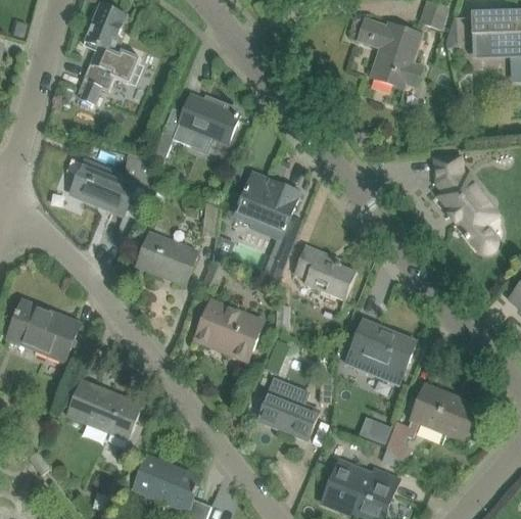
[(426,0),(419,21),(439,28),(446,6),(429,0),(426,0)]
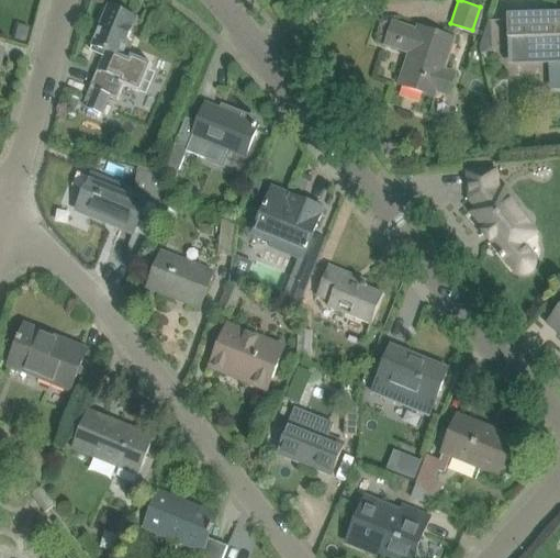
[(126,57),(123,55),(130,41),(125,38),(135,14),(122,10),(122,7),(114,3),(111,6),(108,3),(89,47),(102,53),(97,66),(99,67),(98,68),(96,67),(84,96),(88,97),(85,104),(99,110),(107,92),(113,95),(120,80),(138,88),(149,60),(129,52),(126,57)]
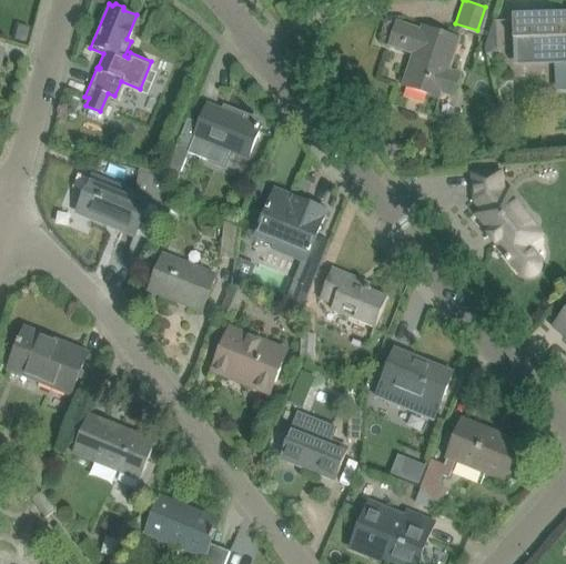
[(565,9),(552,10),(511,11),(511,17),(512,48),(512,56),(553,56),(553,61),(565,60),(565,9)]
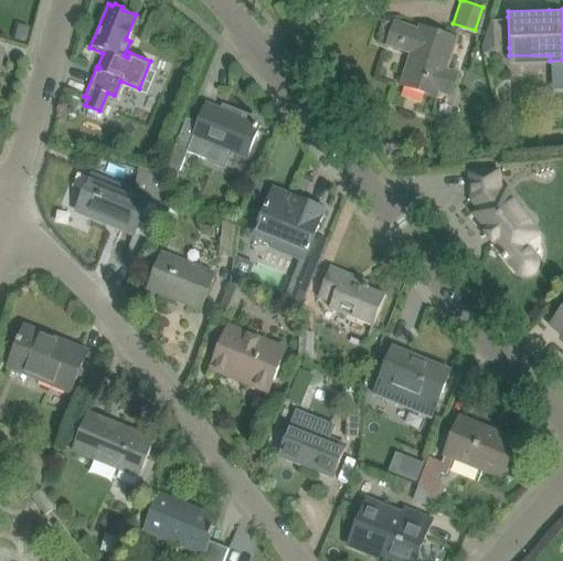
[(457,69),(445,65),(455,35),(418,23),(417,27),(393,19),(385,42),(386,42),(388,38),(413,46),(411,55),(409,54),(399,82),(435,94),(441,92),(448,94),(457,69)]
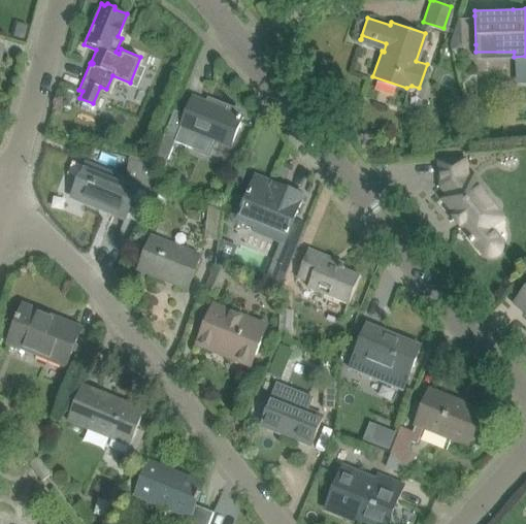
[(460,18),(451,48),(461,44),(460,18)]
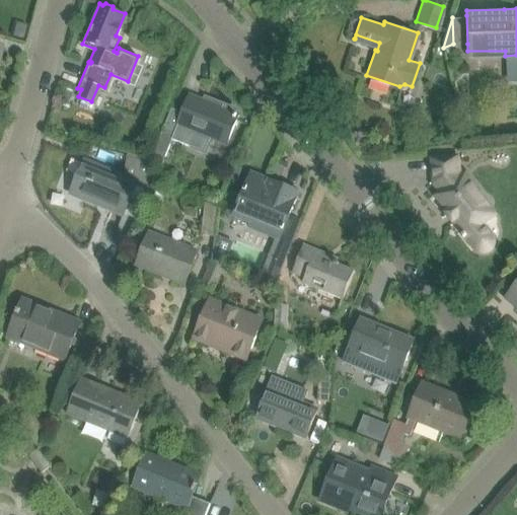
[(21,37),(25,22),(13,18),(9,32),(21,37)]
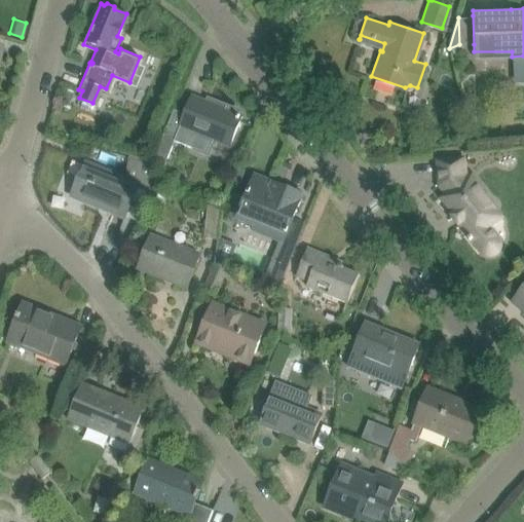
[(190,94),(183,111),(173,107),(151,161),(162,165),(173,139),(207,152),(212,137),(228,143),(240,114),(190,94)]
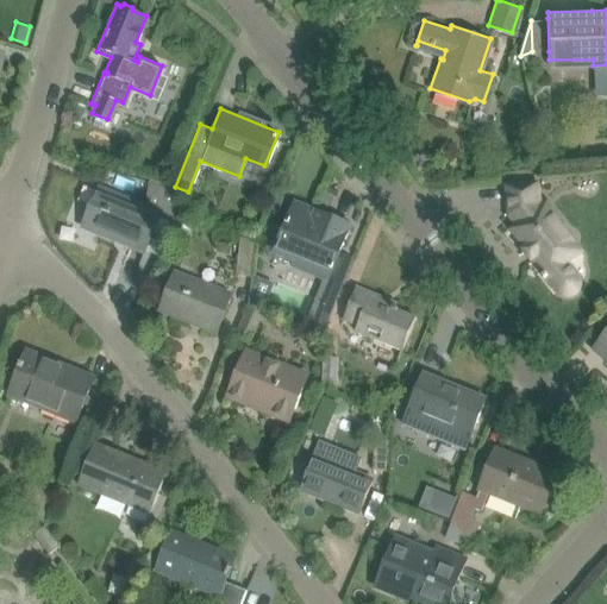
[(144,249),(158,214),(170,219),(177,201),(175,200),(177,188),(146,178),(143,205),(95,186),(80,222),(144,249)]
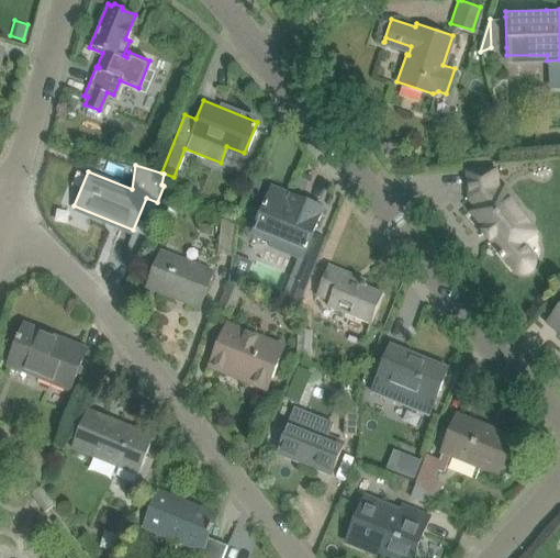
[(534,230),(514,204),(517,201),(506,188),(502,191),(499,187),(497,187),(495,185),(494,166),(465,169),(467,196),(474,205),(470,209),(490,234),(488,236),(500,252),(499,253),(501,256),(502,254),(512,266),(513,268),(515,269),(516,269),(517,270),(521,270),(523,270),(524,270),(526,269),(527,269),(529,268),(530,266),(532,265),(533,263),(533,261),(533,259),(533,258),(533,257),(533,256),(533,254),(532,253),(530,252),(522,240),(534,230)]
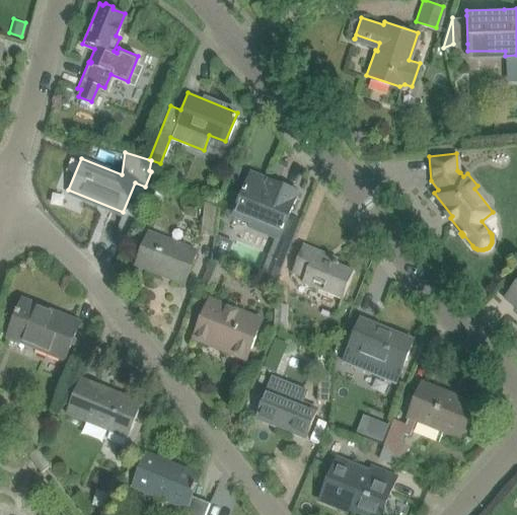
[(283,164),(272,159),(267,169),(278,174),(283,164)]
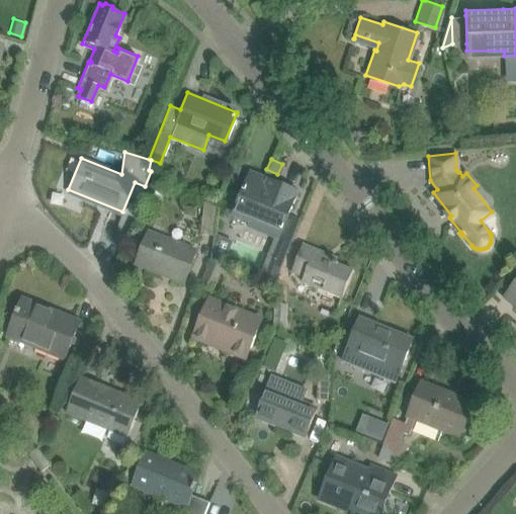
[(241,164),(234,161),(228,175),(236,177),(241,164)]
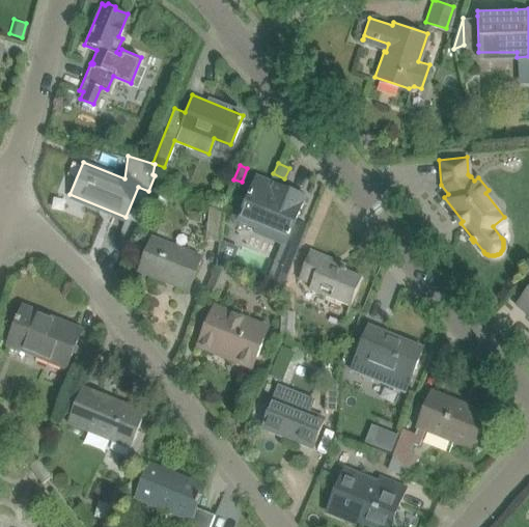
[(252,181),(238,218),(286,238),(304,194),(282,185),(280,192),(252,181)]
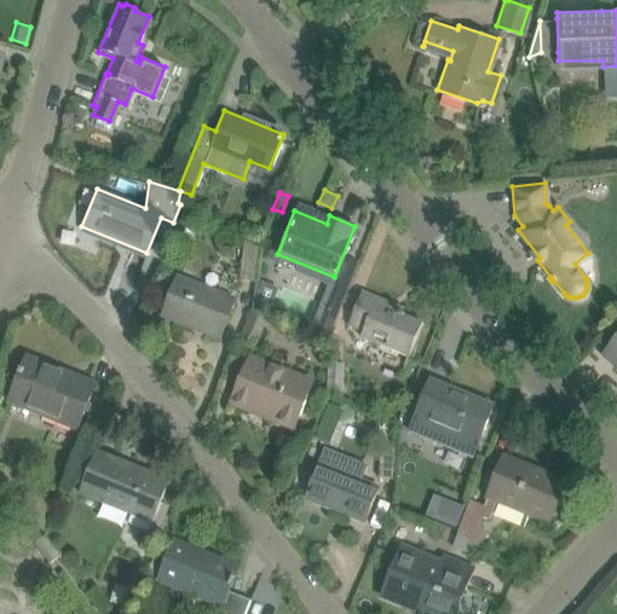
[(242,237),(238,277),(254,278),(258,243),(242,237)]
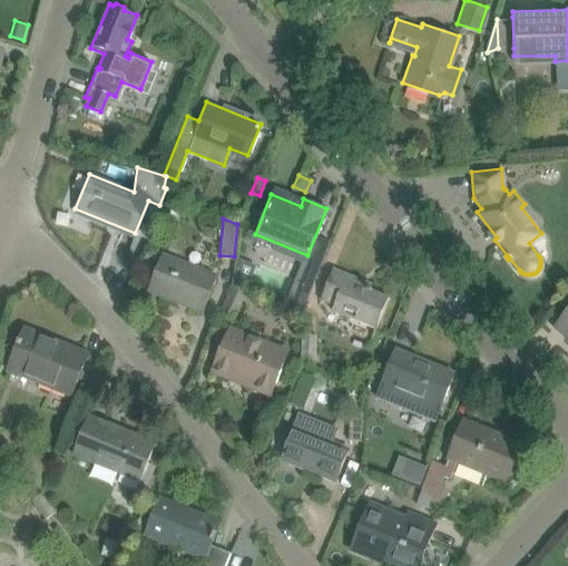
[(162,253),(148,286),(202,308),(215,274),(162,253)]
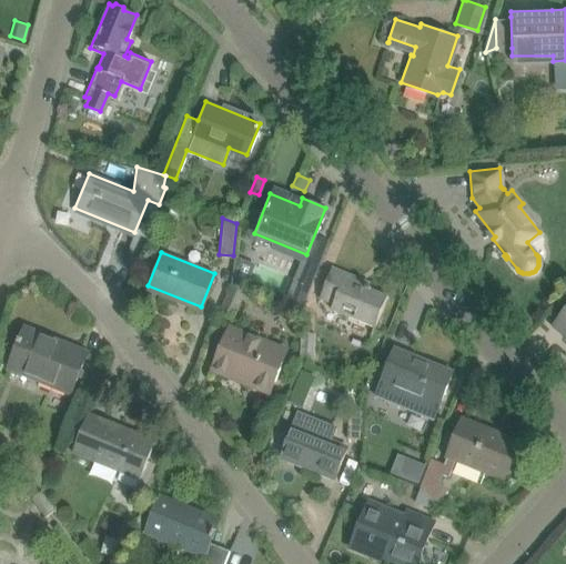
[(303,257),(293,283),(306,289),(316,263),(303,257)]
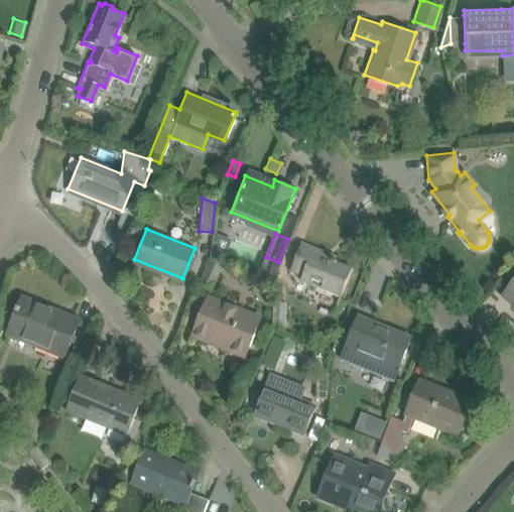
[(323,249),(300,240),(289,268),(301,273),(299,278),(339,294),(351,267),(335,260),(336,260),(332,258),(331,260),(319,256),(323,249)]
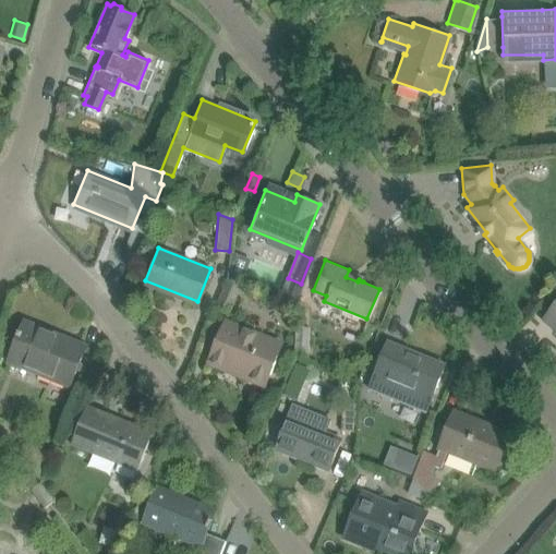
[(226,277),(214,306),(227,312),(239,282),(226,277)]
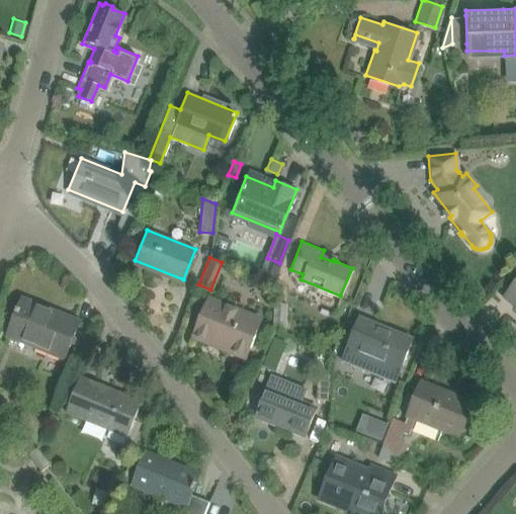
[(515,277),(504,291),(515,302),(515,277)]
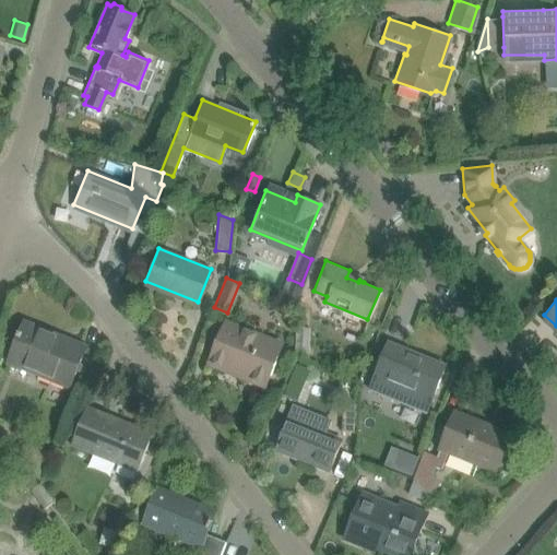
[(16,337),(7,361),(68,385),(84,344),(23,319),(19,331),(16,331),(15,335),(16,337)]
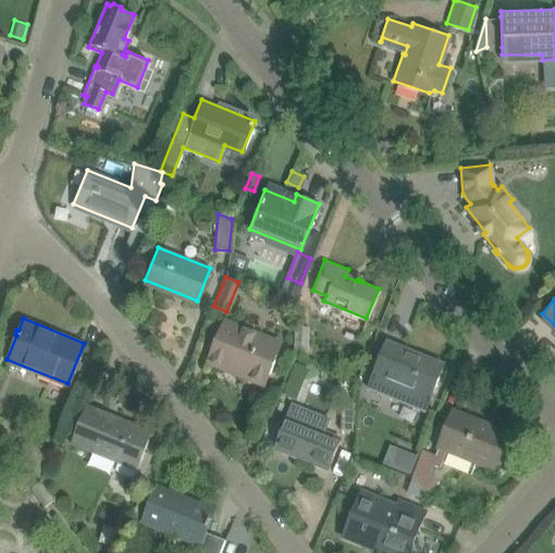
[(223,319),(207,359),(263,382),(280,342),(223,319)]
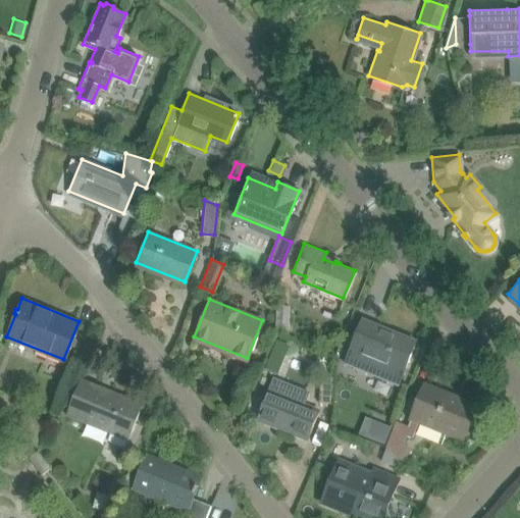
[(274,304),(273,331),(286,332),(288,304),(274,304)]
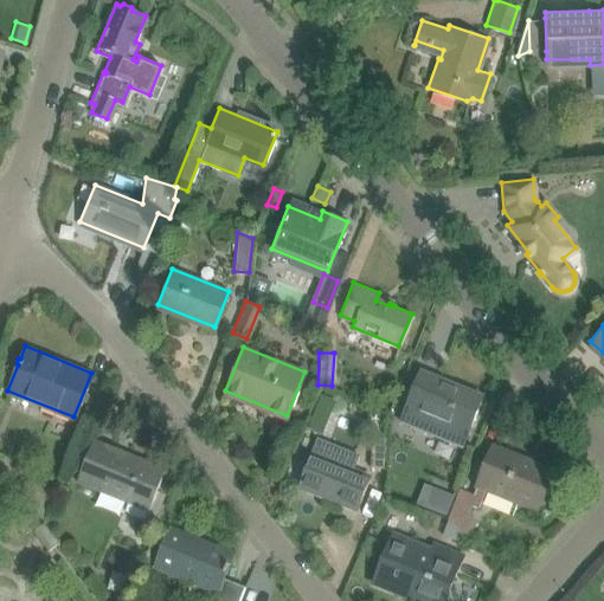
[(481,394),(419,369),(398,420),(460,446),(481,394)]
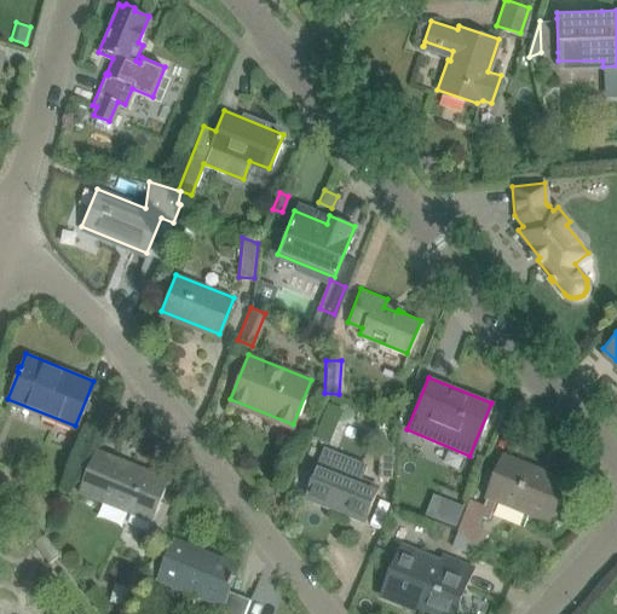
[(378,445),(376,475),(392,476),(395,445),(378,445)]
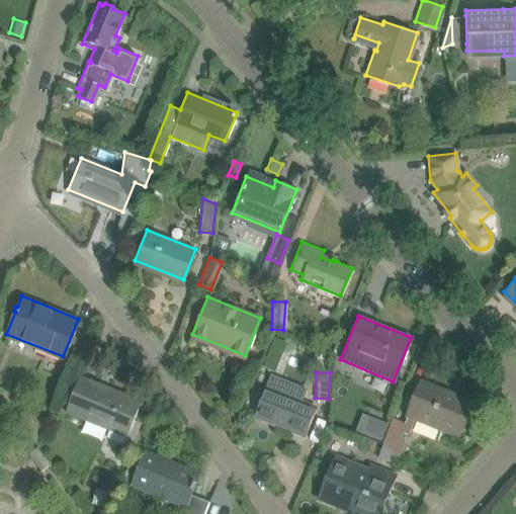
[(266,386),(254,415),(304,434),(315,406),(302,401),(307,388),(271,373),(266,386)]
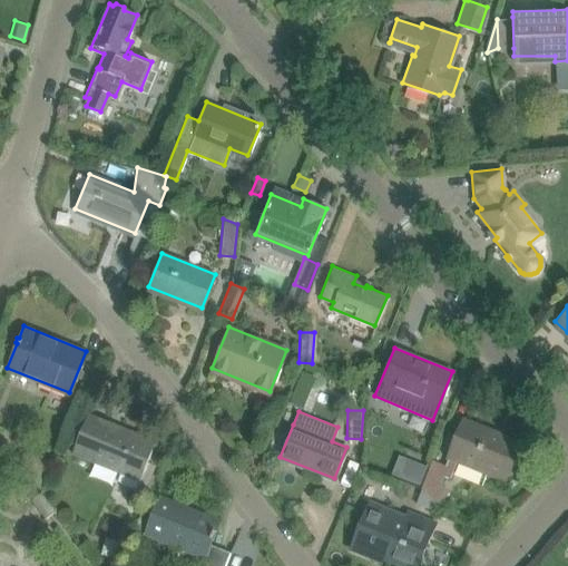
[(154,439),(88,412),(72,452),(138,479),(154,439)]
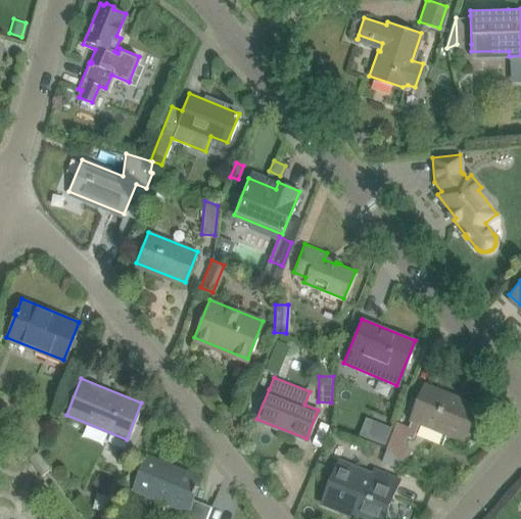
[(477,405),(424,383),(410,418),(408,424),(395,420),(385,444),(385,445),(401,460),(411,450),(401,441),(405,434),(411,436),(417,421),(463,439),(477,405)]
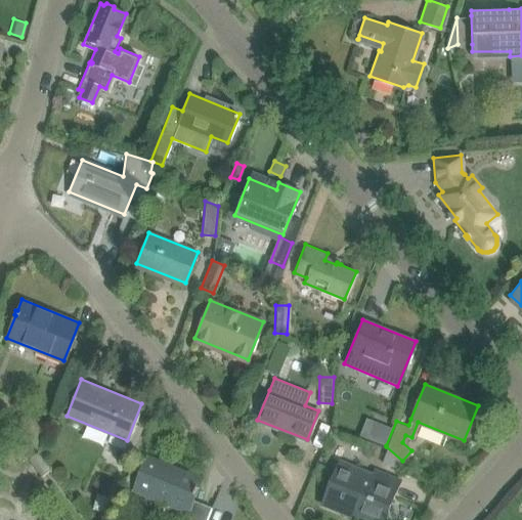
[(386,445),(393,428),(380,422),(373,439),(386,445)]
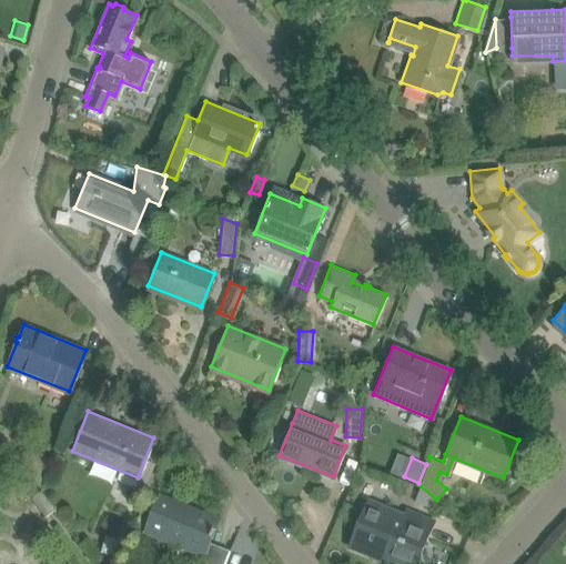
[(54,506),(41,489),(40,487),(30,496),(43,515),(54,506)]
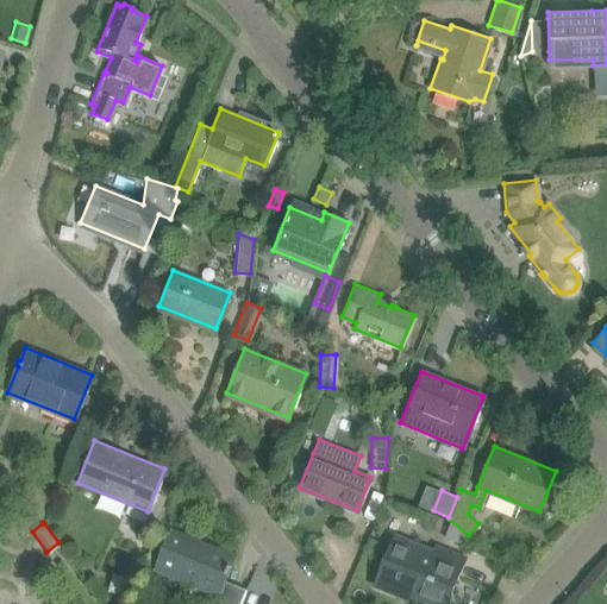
[(170,530),(156,567),(217,590),(214,598),(220,601),(218,603),(238,603),(244,587),(223,579),(225,574),(226,574),(229,566),(227,566),(232,557),(170,530)]
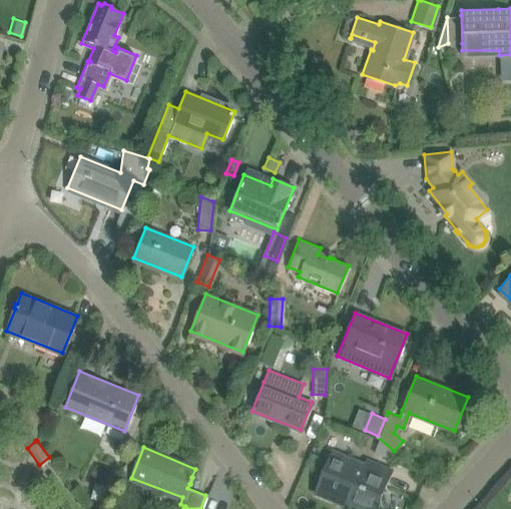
[(373,508),(391,468),(376,462),(366,458),(361,470),(329,457),(315,492),(333,499),(335,496),(366,508),(373,508)]
